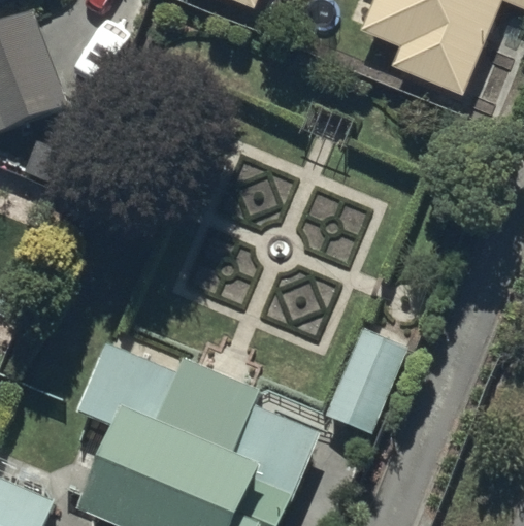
[(0,130),(67,103),(27,8),(0,19),(0,0),(0,130)]
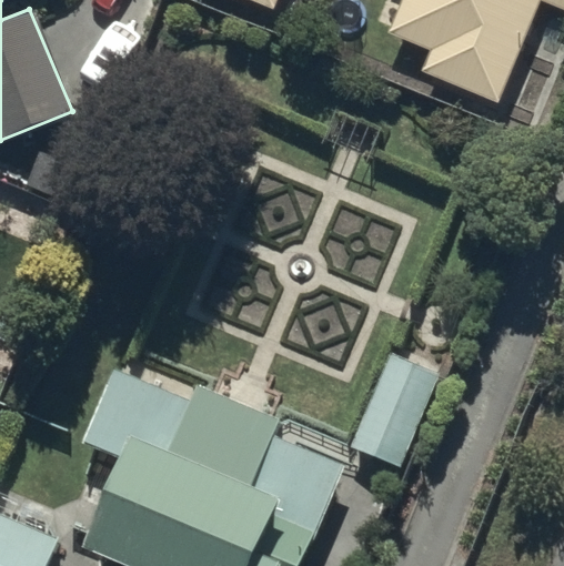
[(233,0),(270,13),(274,0),(233,0)]
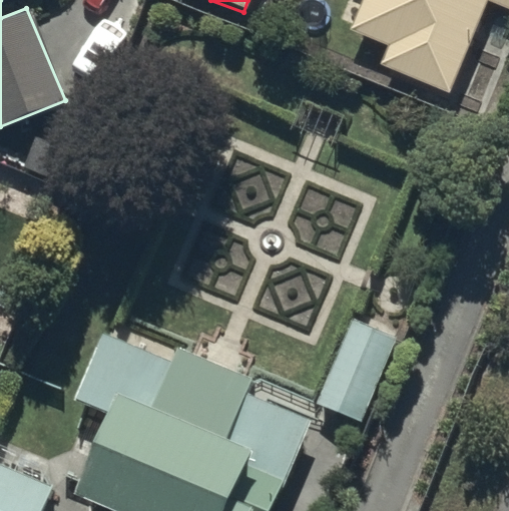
[(508,0),(366,0),(353,33),(391,48),(383,66),(449,92),(486,0),(508,9),(508,0)]
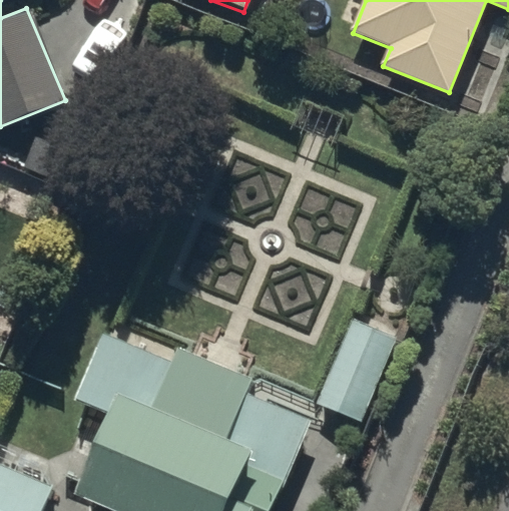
[(353,321),(319,404),(362,422),(396,339),(353,321)]
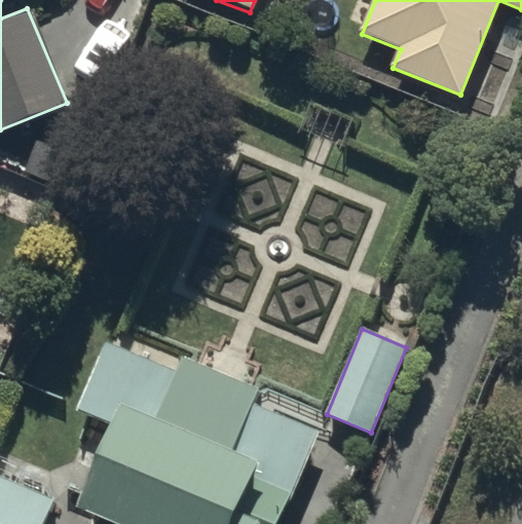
[(94,484),(83,508),(121,523),(278,523),(324,419),(256,391),(262,376),(187,344),(179,364),(110,335),(81,402),(96,408),(69,474),(94,484)]
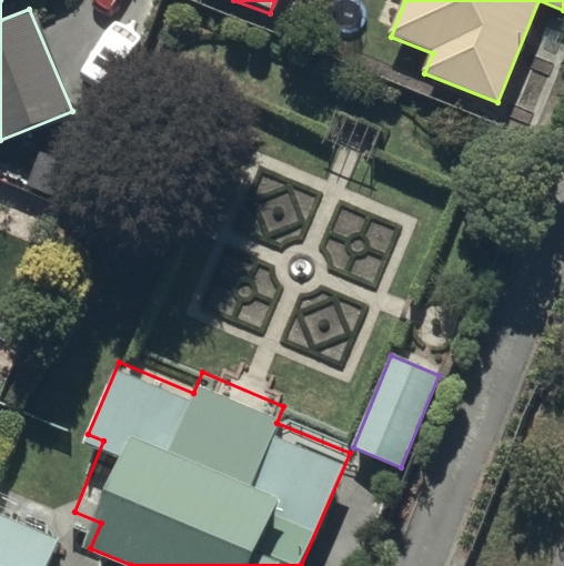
[(44,565),(56,541),(0,518),(0,565),(44,565)]
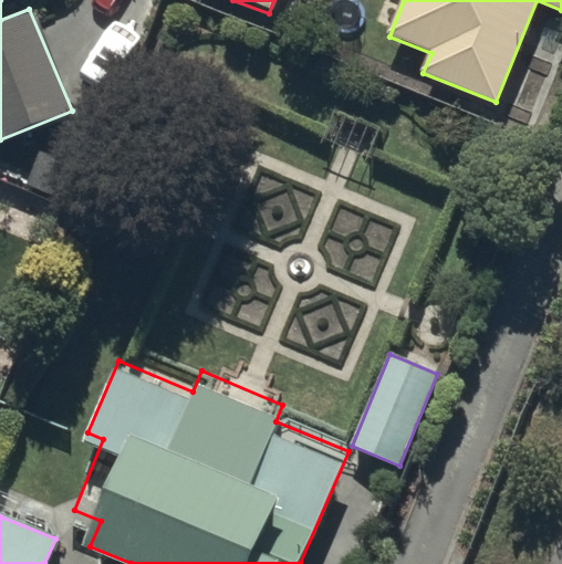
All buildings are outlined.
